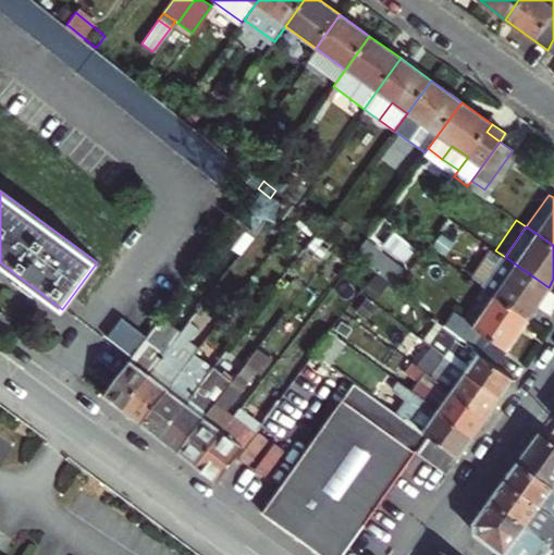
[(353,253),(374,271),(395,287),(407,271),(378,247),(372,254),(359,243),(353,253)]
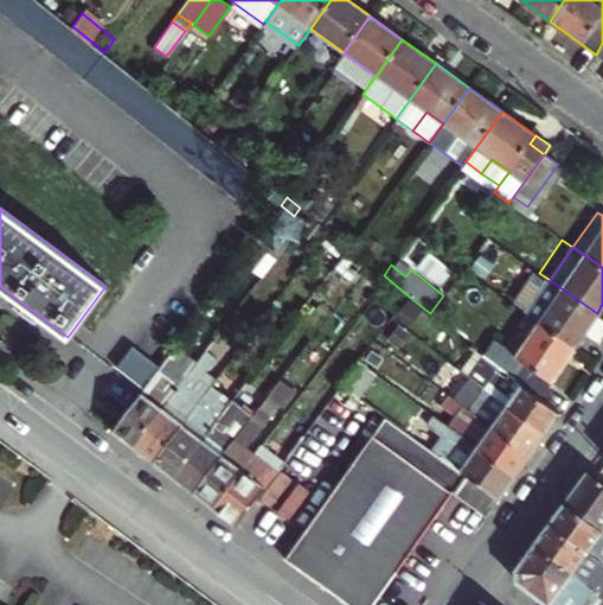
[(523,311),(538,322),(573,346),(597,313),(550,280),(546,278),(523,311)]
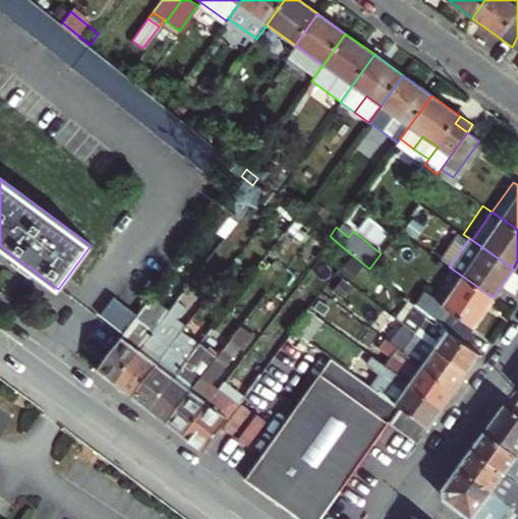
[(36,272),(22,263),(20,266),(26,270),(34,275),(36,272)]
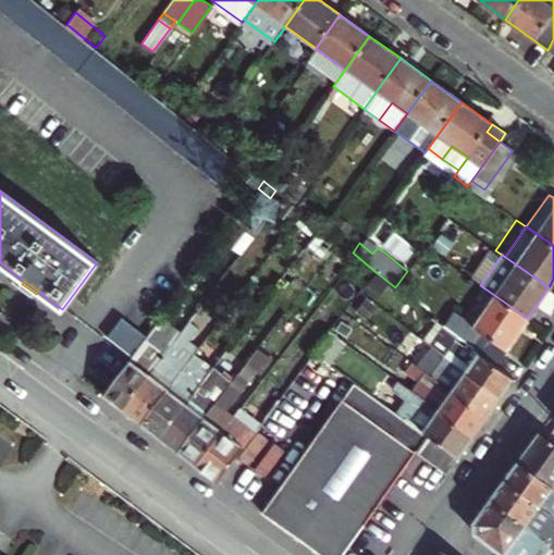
[(474,327),(464,340),(494,364),(527,318),(494,295),(474,327)]
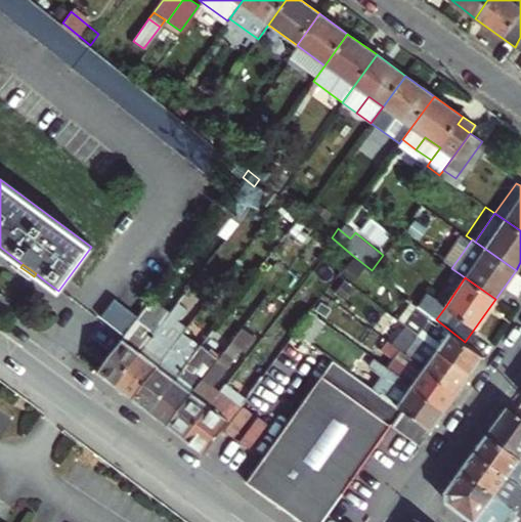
[(169,311),(114,385),(130,397),(183,328),(174,321),(191,299),(183,293),(169,311)]
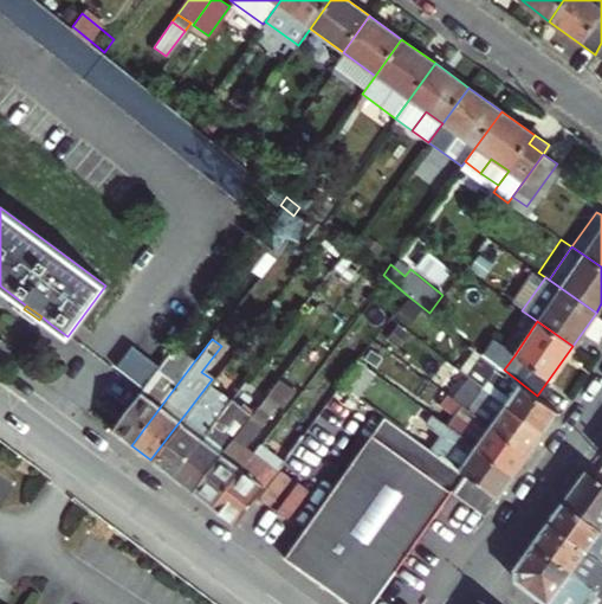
[(487,357),(504,370),(515,355),(497,344),(487,357)]
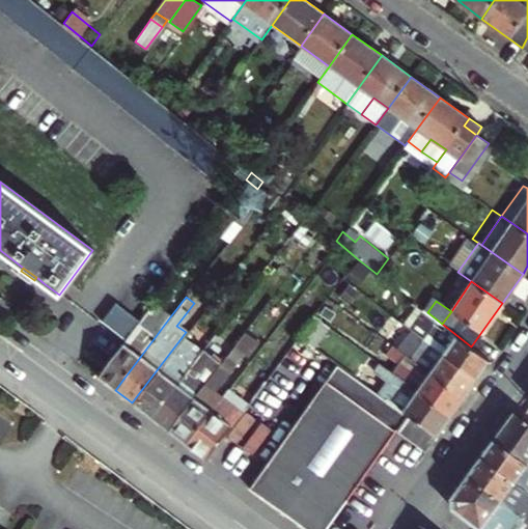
[(96,376),(115,390),(171,315),(153,302),(96,376)]
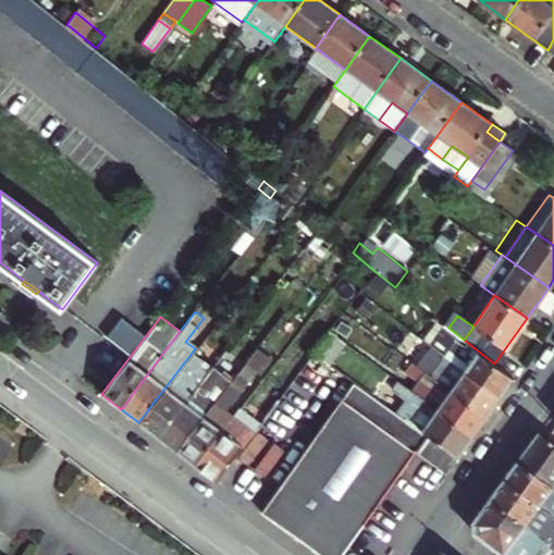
[(431,346),(499,398),(514,378),(494,364),(464,340),(448,328),(445,324),(429,344),(431,346)]
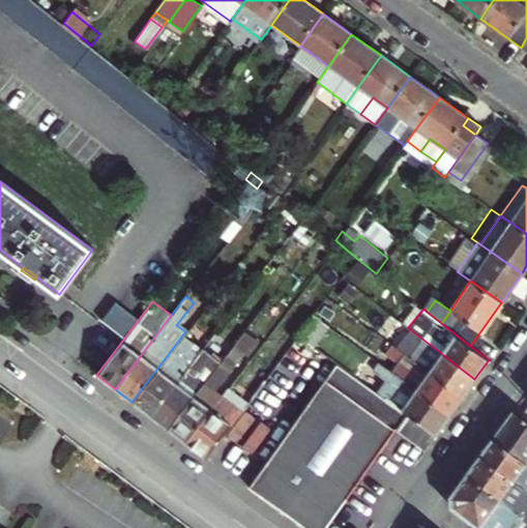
[(297,335),(313,346),(327,325),(313,315),(297,335)]
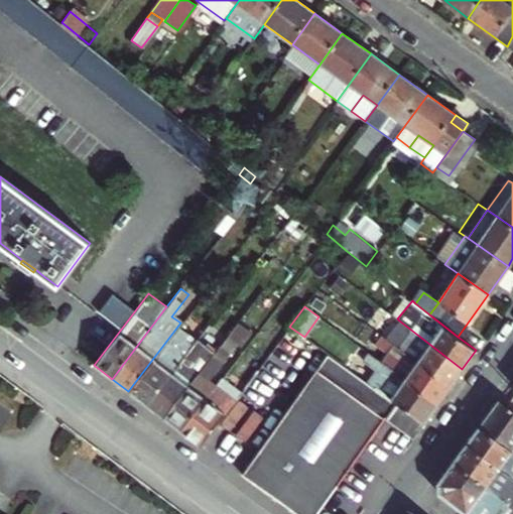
[(180,323),(128,391),(146,405),(180,359),(171,352),(190,326),(182,319),(180,323)]
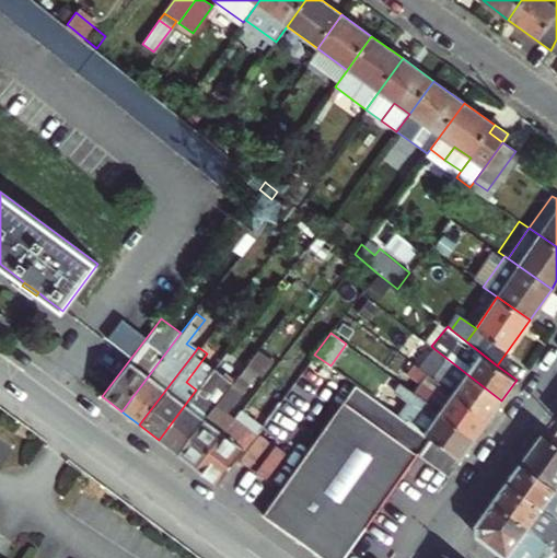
[(176,453),(195,467),(233,418),(222,410),(236,392),(239,393),(255,370),(258,373),(269,358),(256,348),(215,404),(176,453)]
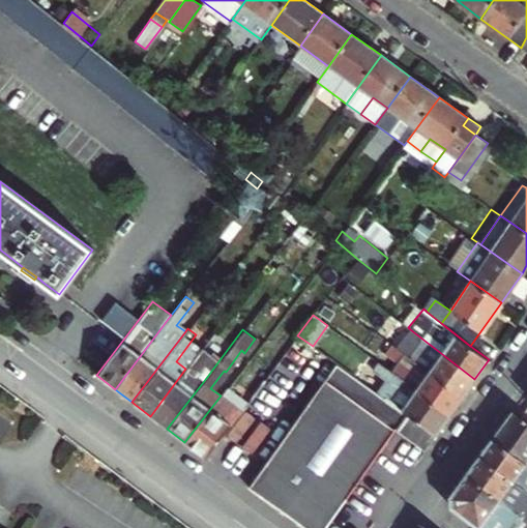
[(397,347),(462,397),(474,379),(410,329),(397,347)]
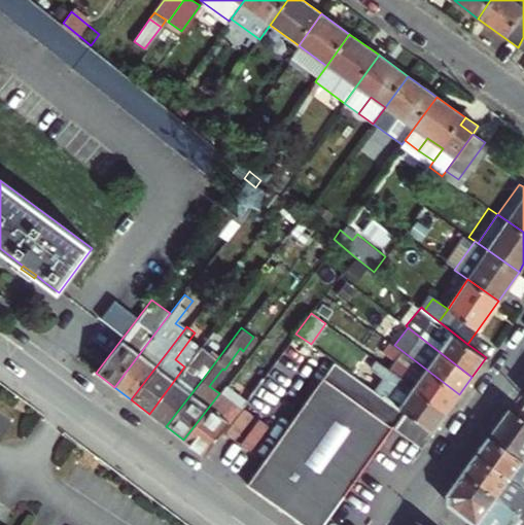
[(214,328),(205,341),(212,346),(221,334),(214,328)]
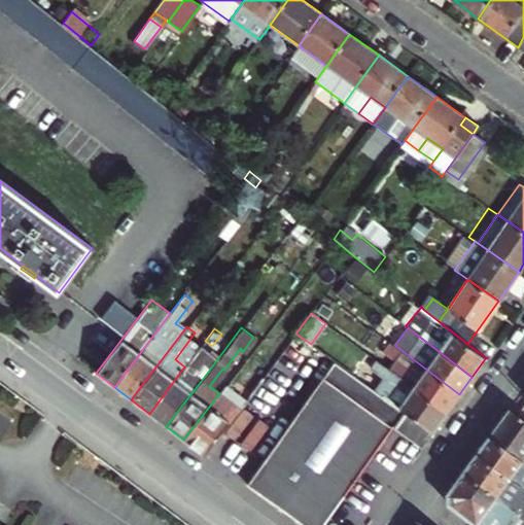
[(446,413),(459,394),(394,345),(388,341),(382,349),(399,361),(392,372),(446,413)]
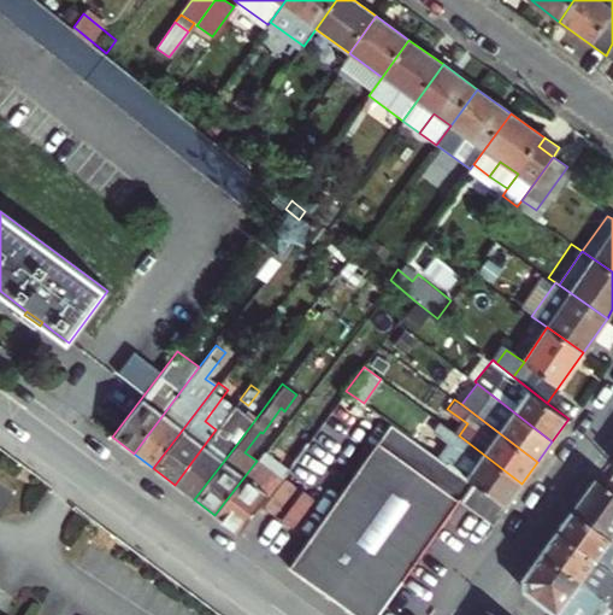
[(175,485),(194,499),(236,445),(225,437),(245,411),(235,404),(216,429),(175,485)]
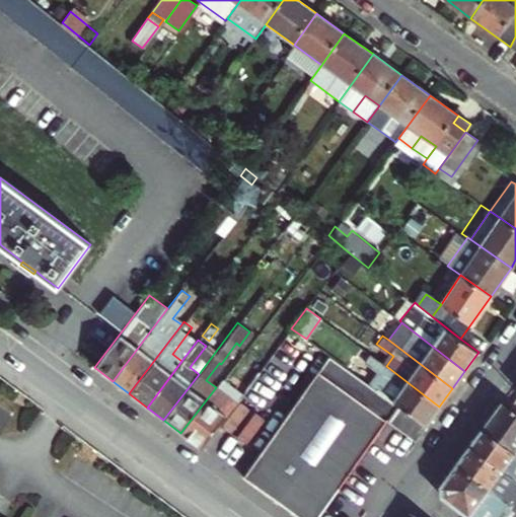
[(330,356),(243,476),(280,503),(299,516),(316,516),(388,420),(398,405),(376,389),(330,356)]
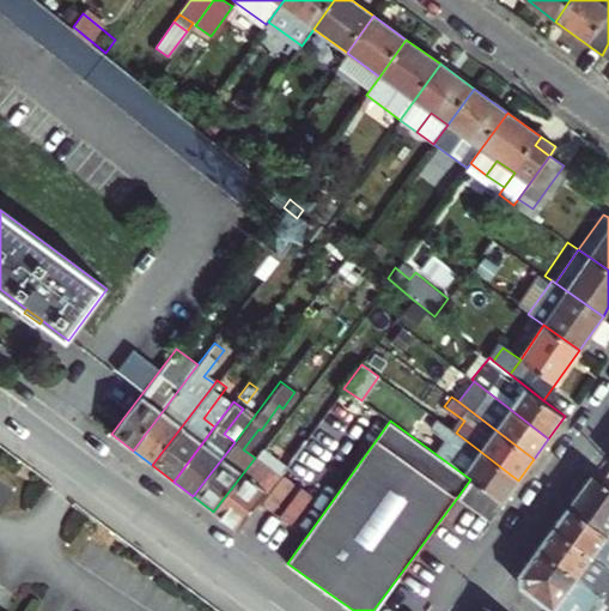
[(275,454),(287,463),(311,430),(299,422),(275,454)]
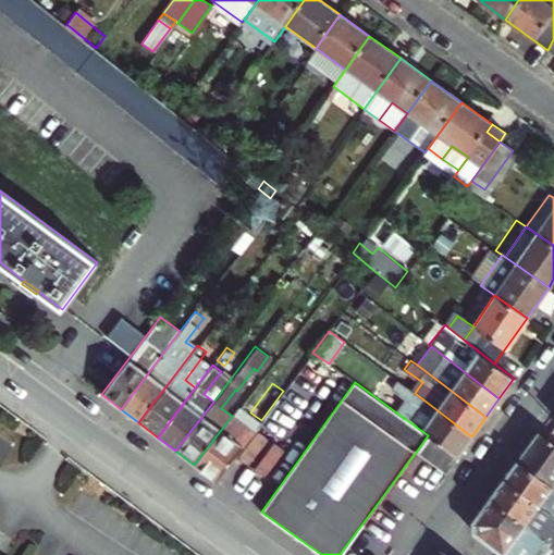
[(471,436),(415,393),(402,383),(397,389),(416,403),(404,418),(428,435),(457,456),(471,436)]
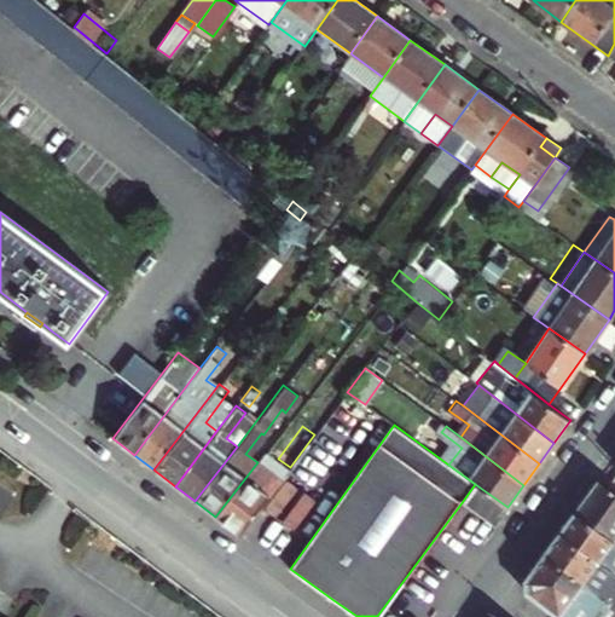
[(238,535),(280,479),(264,467),(271,457),(264,453),(257,462),(215,517),(238,535)]
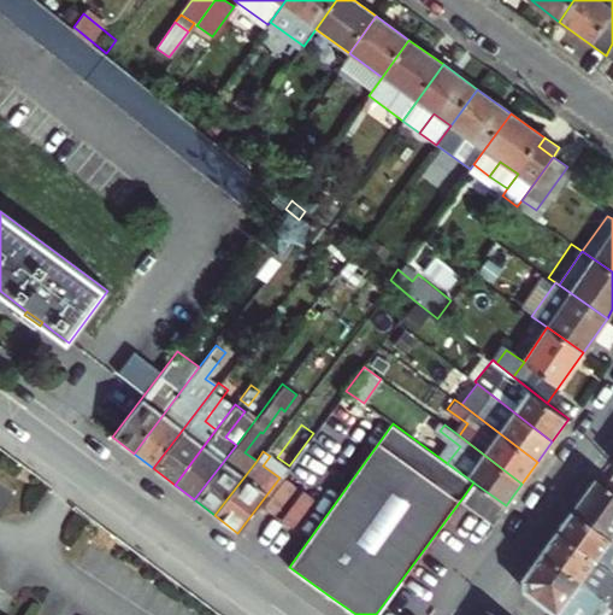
[(612,468),(603,482),(596,476),(572,510),(612,540),(612,468)]
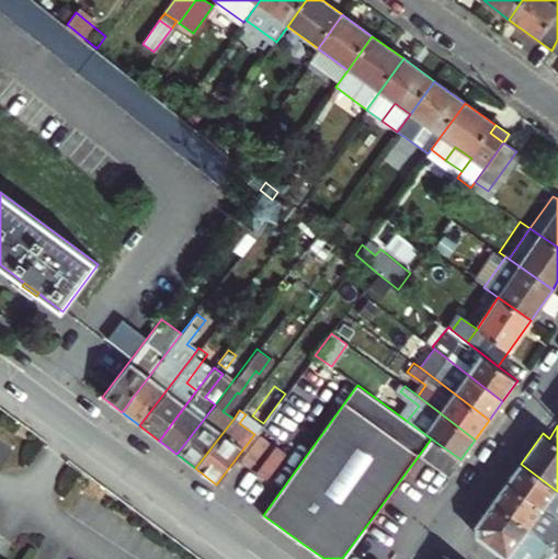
[(420,454),(450,475),(460,459),(431,438),(420,454)]
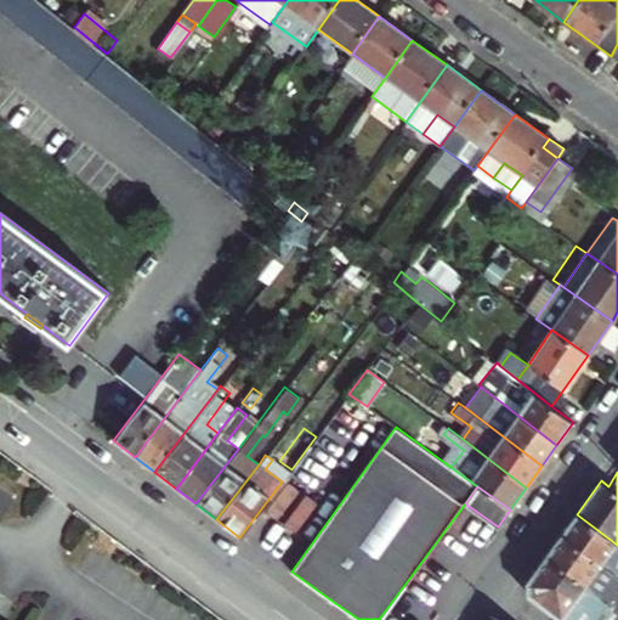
[(617,576),(617,545),(577,514),(561,536),(617,576)]
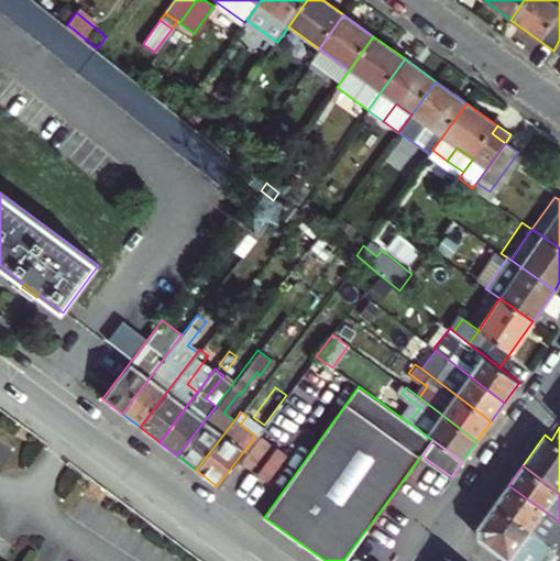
[(559,538),(559,521),(508,485),(495,504),(550,545),(553,547),(559,538)]
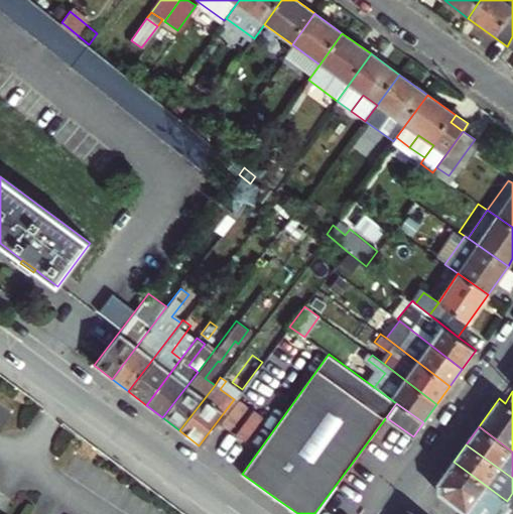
[(504,499),(454,462),(437,484),(439,494),(465,513),(492,513),(495,510),(500,513),(504,508),(500,505),(504,499)]
